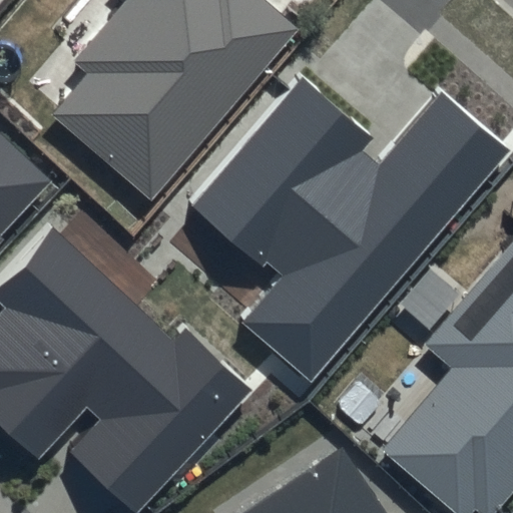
[(115,0),(71,51),(88,66),(54,105),(148,185),(291,20),(267,0),(115,0)]
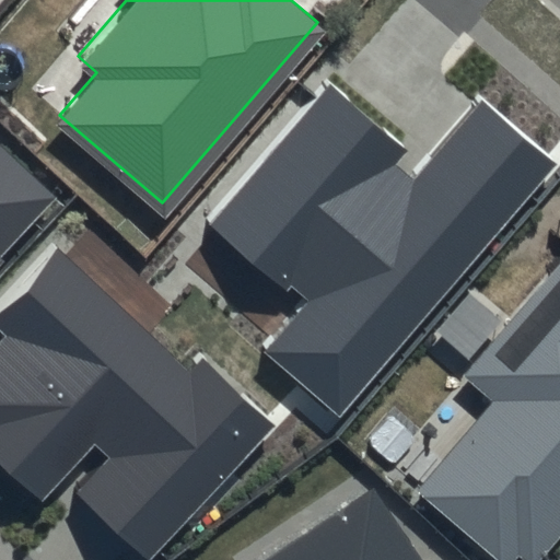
[(331,84),(210,224),(306,307),(268,352),(341,416),(558,165),(482,101),(415,179),(395,163),(407,149),(331,84)]
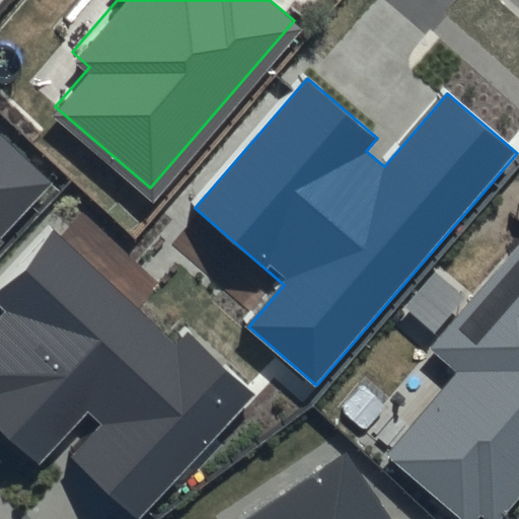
[(0,225),(47,175),(0,132),(0,238),(3,235),(0,232),(0,225)]
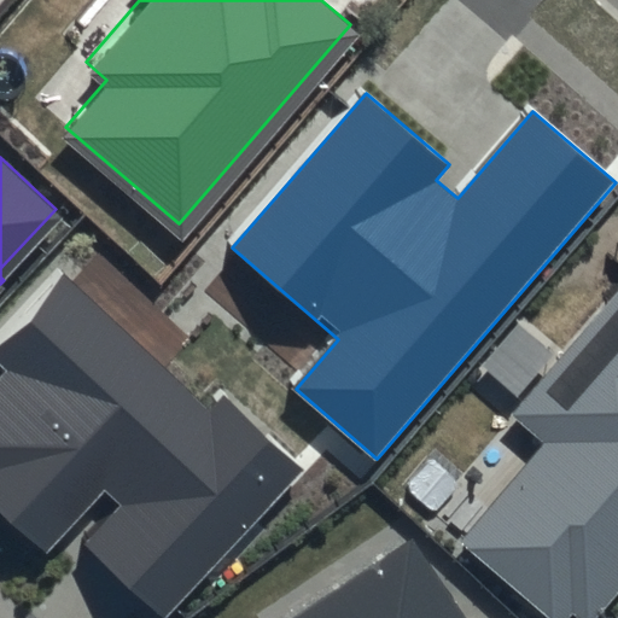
[(208,407),(65,270),(0,337),(0,363),(10,373),(0,382),(0,503),(47,548),(71,524),(164,613),(304,468),(223,391),(208,407)]
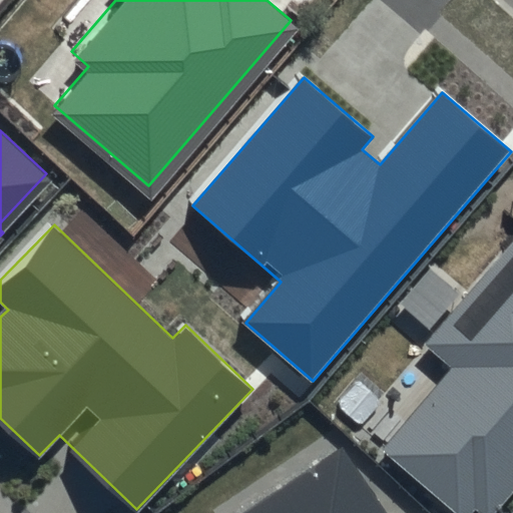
[(512,231),(425,337),(453,359),(384,441),(465,509),(471,503),(483,512),(487,512),(512,482),(512,231)]
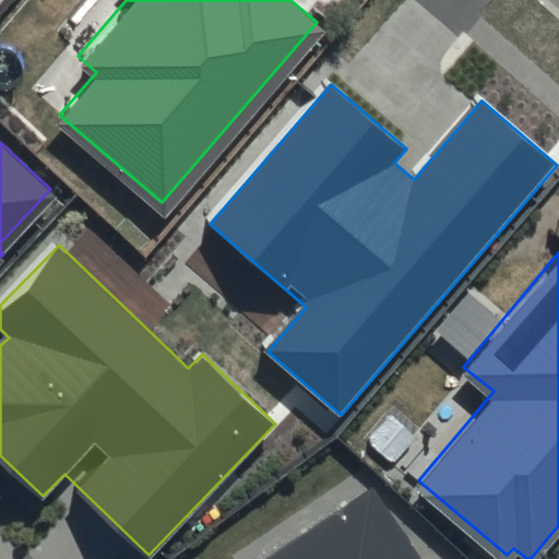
[(418,558),(365,480),(249,558),(418,558)]
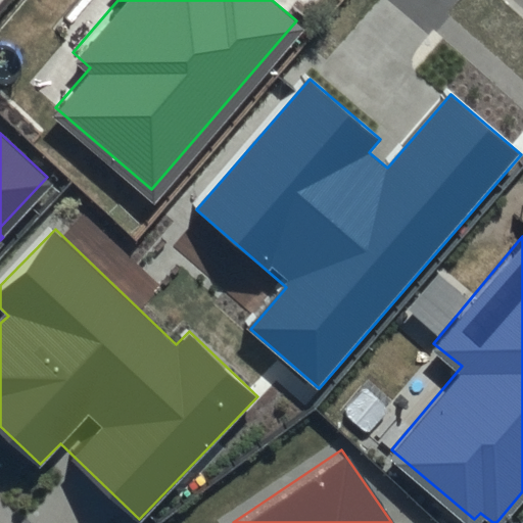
All buildings are outlined.
